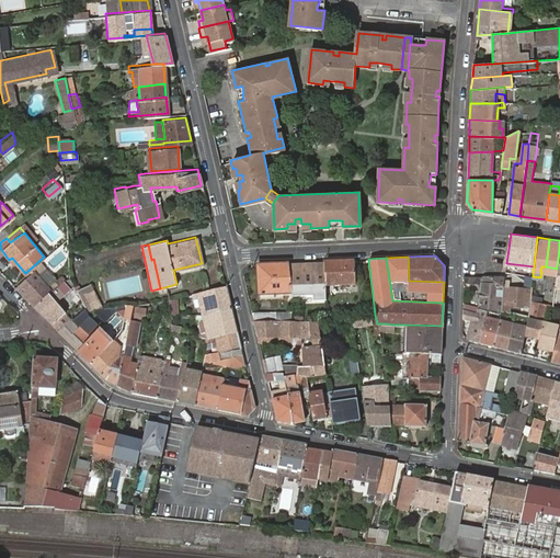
[(354,259),(324,260),(326,283),(355,282),(354,259)]
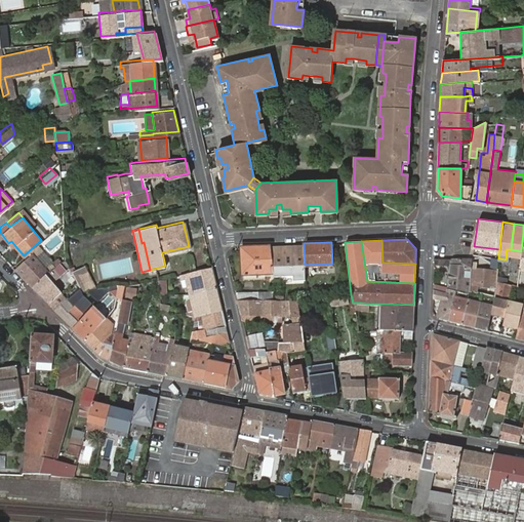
[(304,243),(270,244),(273,272),(273,274),(293,273),(292,278),(304,277),(305,265),(304,243)]
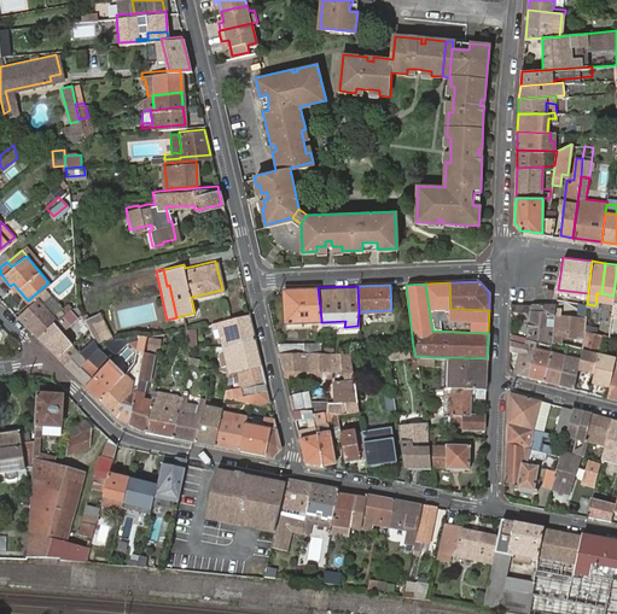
[(318,287),(283,290),(285,321),(321,320),(318,287)]
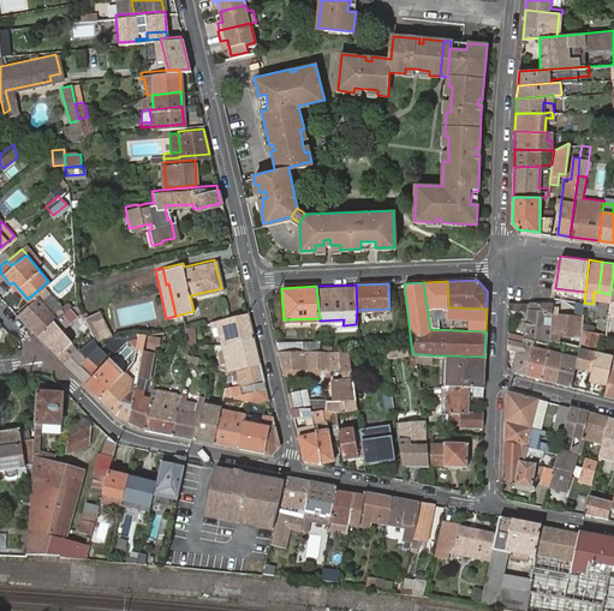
[(41,291),(16,313),(35,334),(63,311),(61,309),(60,306),(53,311),(41,297),(45,294),(41,291)]
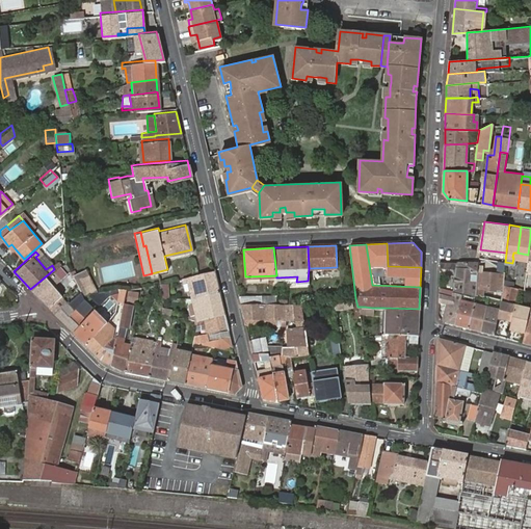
[(477,269),(478,261),(458,261),(453,287),(470,289),(470,292),(473,293),(477,269)]
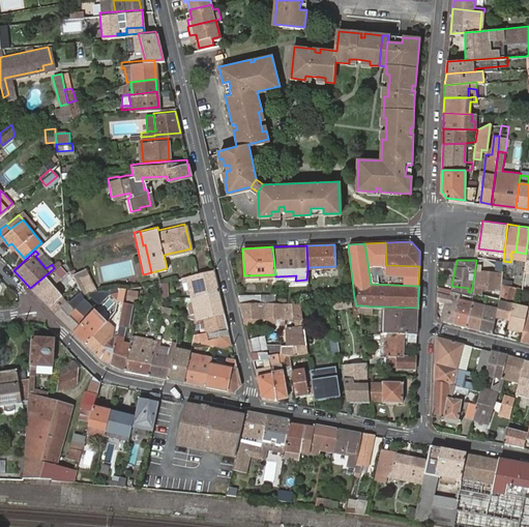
[(69,267),(68,263),(65,261),(53,266),(54,268),(30,288),(71,329),(79,322),(77,320),(91,305),(83,298),(81,293),(80,290),(68,299),(53,282),(59,275),(58,273),(69,267)]
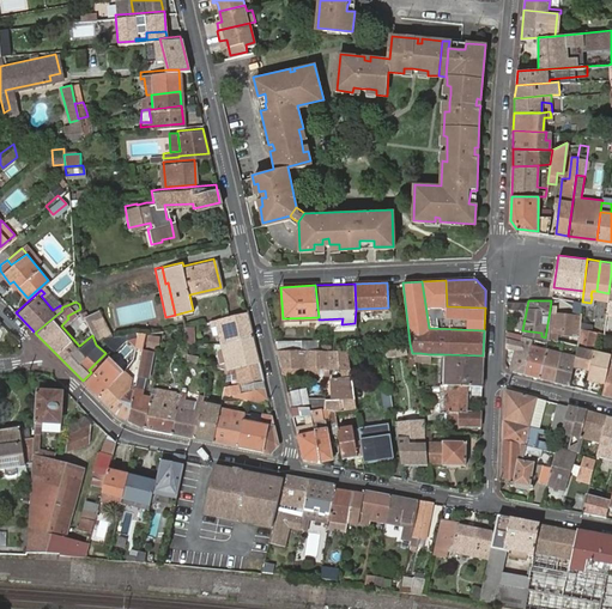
[(84,316),(92,335),(94,339),(100,338),(111,335),(101,309),(84,316)]
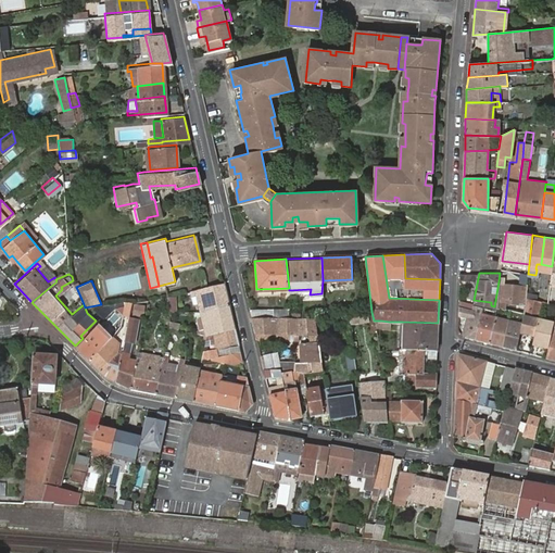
[(227,303),(222,280),(193,287),(188,288),(191,301),(197,300),(199,310),(227,303)]
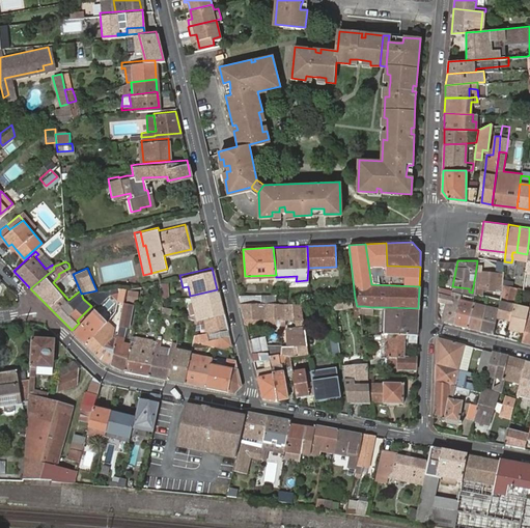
[(501,284),(502,273),(476,269),(472,293),(476,294),(478,286),(500,289),(501,284)]
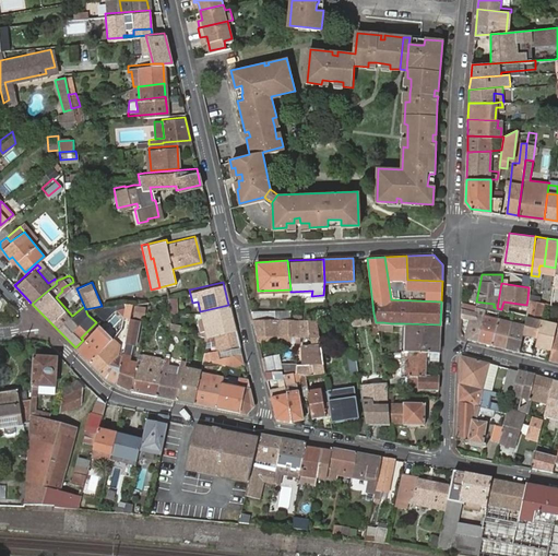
[(144,315),(144,311),(147,299),(134,302),(132,312),(144,315)]
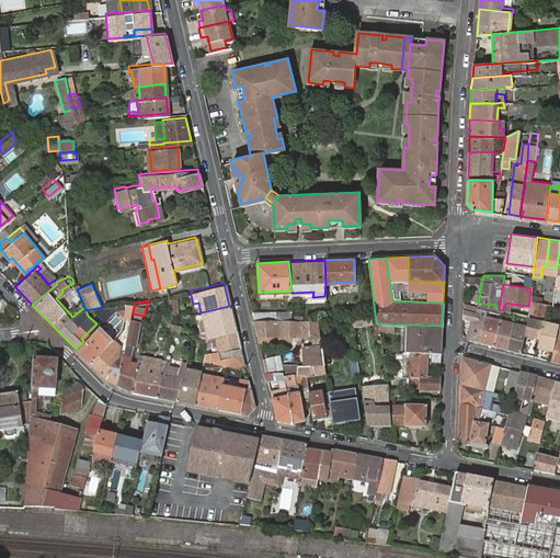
[(544,307),(545,303),(529,300),(528,306),(525,323),(524,333),(538,337),(539,329),(537,329),(541,306),(544,307)]
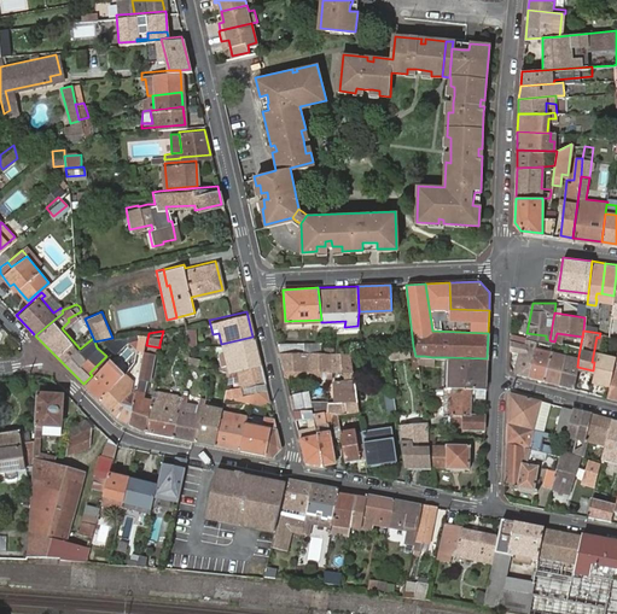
[(535,341),(535,338),(511,332),(510,350),(521,351),(517,373),(529,375),(534,346),(535,341)]
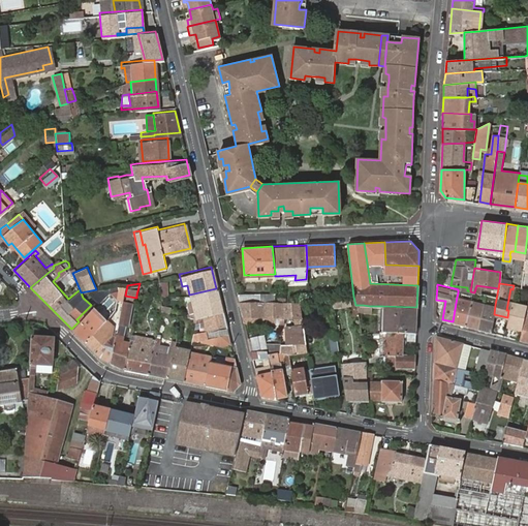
[(125,285),(118,286),(117,289),(116,298),(122,299),(125,285)]
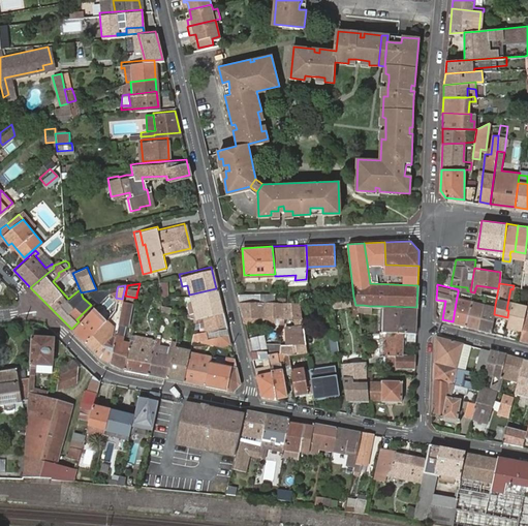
[(96,289),(86,291),(96,304),(107,292),(117,289),(118,286),(96,289)]
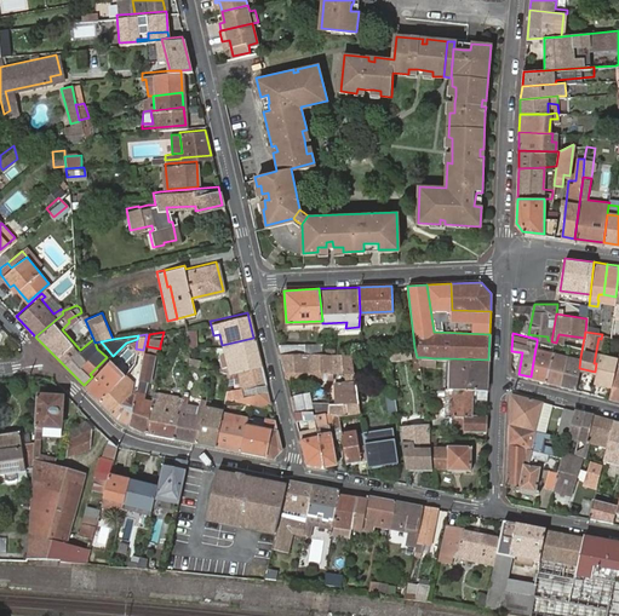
[(229,370),(259,363),(253,338),(222,345),(225,363),(224,364),(217,366),(218,368),(229,370)]
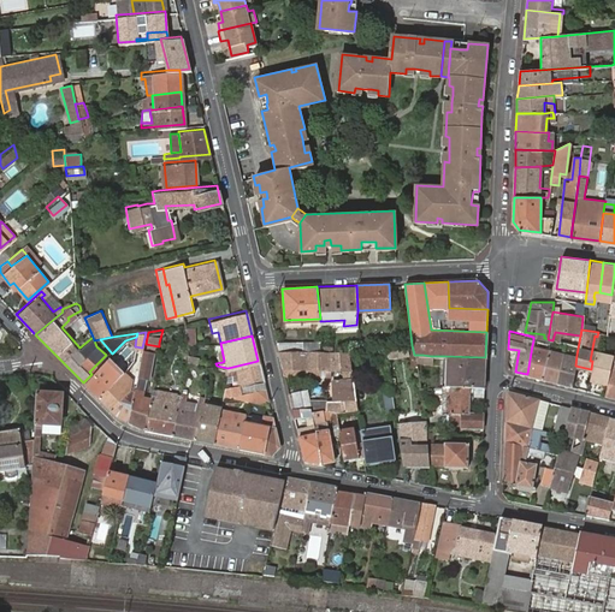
[(303,340),(279,340),(279,350),(297,351),(303,351),(303,340)]
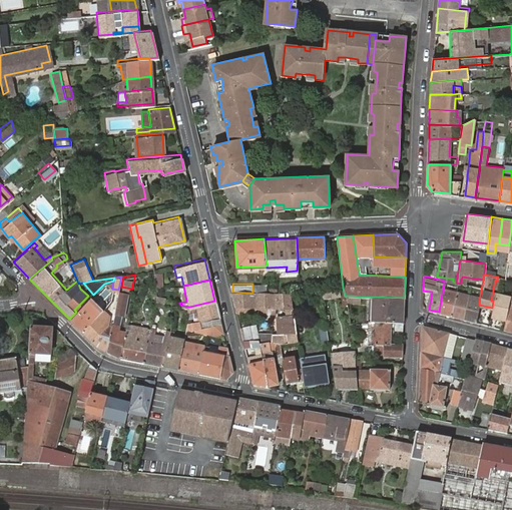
[(451,315),(455,291),(451,290),(451,285),(444,284),(443,288),(439,312),(451,315)]
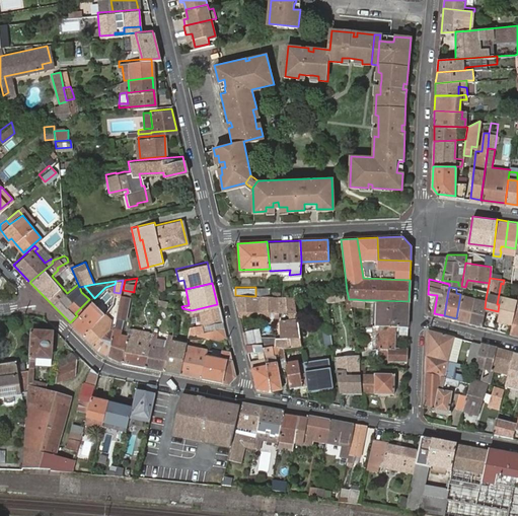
[(120,294),(116,315),(124,317),(129,296),(120,294)]
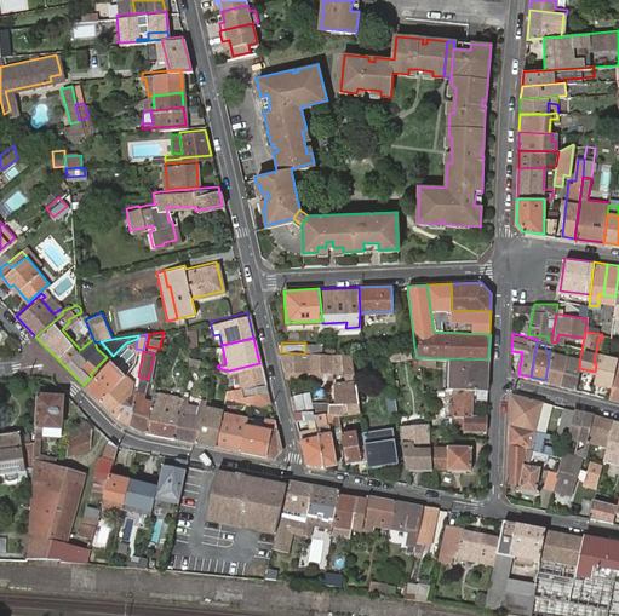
[(560,384),(565,353),(550,351),(545,380),(560,384)]
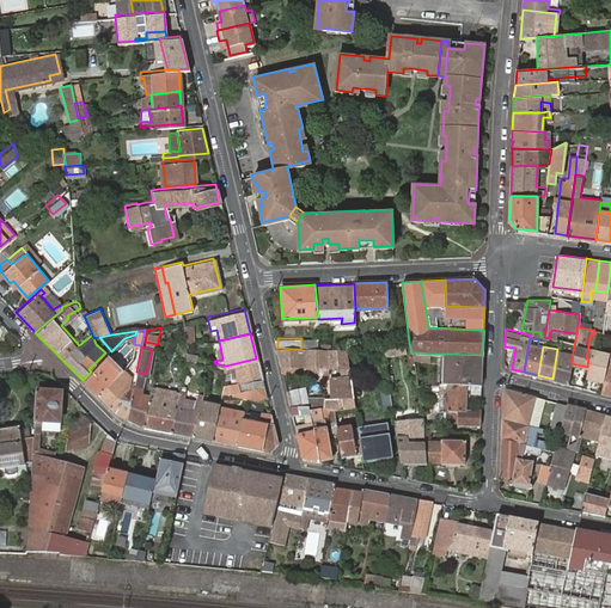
[(277,348),(276,348),(282,373),(288,372),(329,373),(329,376),(333,397),(325,398),(327,407),(331,407),(335,409),(355,405),(347,349),(329,349),(329,351),(305,351),(305,349),(301,349),(295,349),(277,348)]
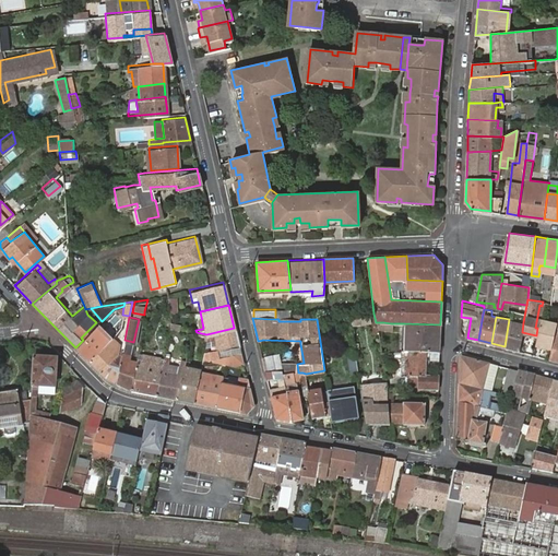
[(522,332),(523,322),(509,319),(505,346),(519,351),(522,332)]
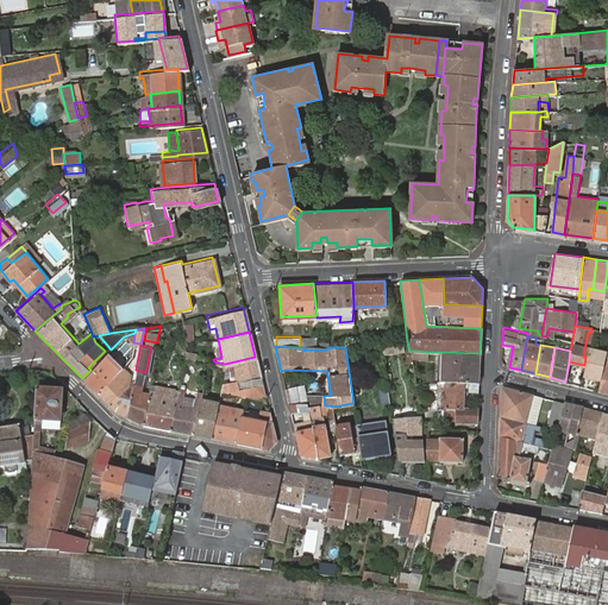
[(582,375),(601,377),(606,351),(588,347),(585,357),(584,365),(582,375)]
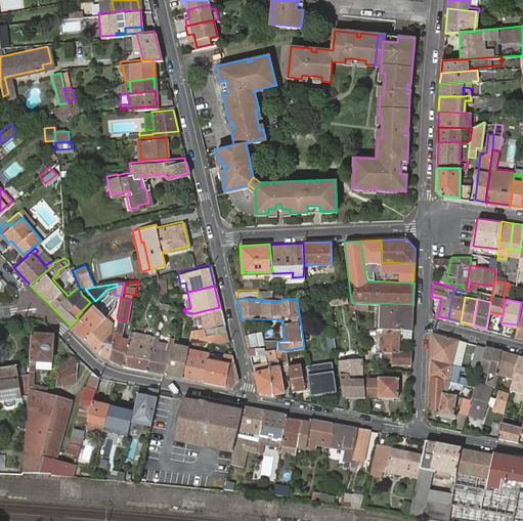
[(381,329),(399,330),(411,330),(412,304),(379,303),(379,329),(381,329)]
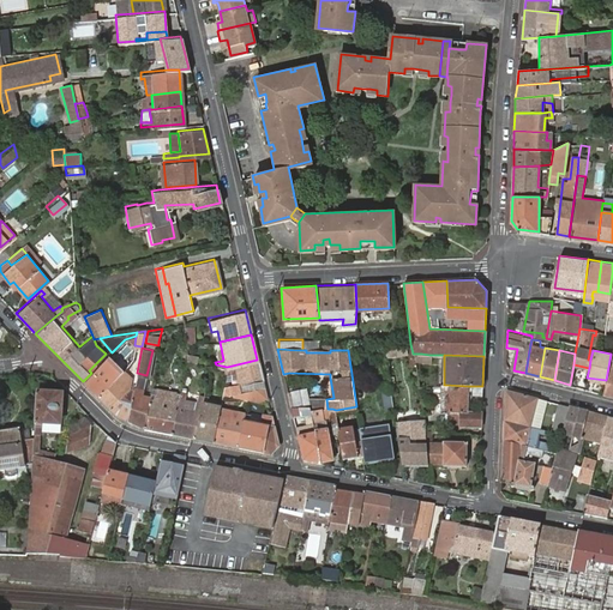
[(91,373),(83,381),(97,396),(121,370),(108,356),(91,373)]
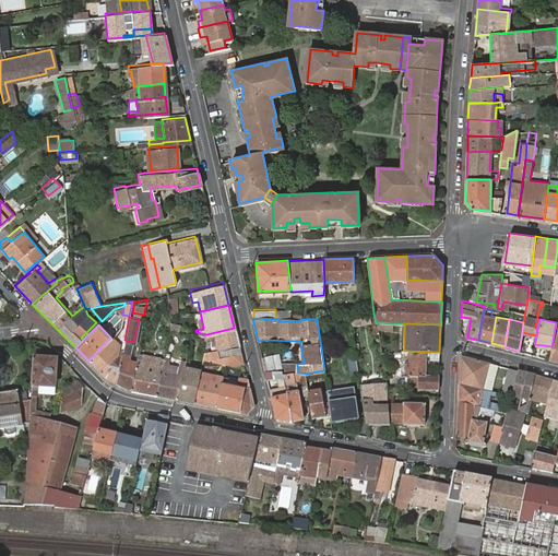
[(225,354),(239,352),(234,328),(206,334),(205,340),(214,339),(216,349),(203,351),(201,358),(205,358),(225,354)]
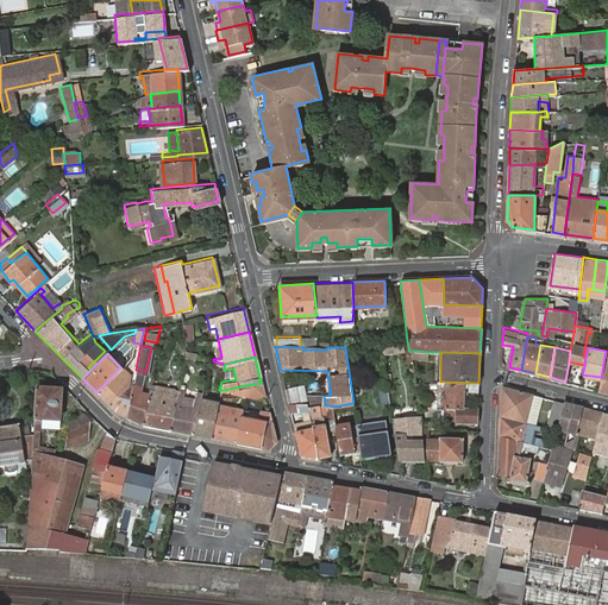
[(123,370),(121,369),(120,367),(96,392),(112,409),(124,414),(130,384),(126,383),(126,377),(124,375),(121,372),(123,370)]
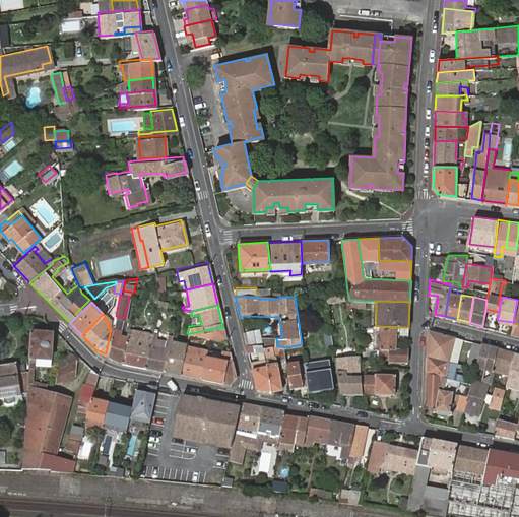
[(111,328),(106,353),(120,360),(127,329),(116,327),(116,325),(112,323),(111,328)]
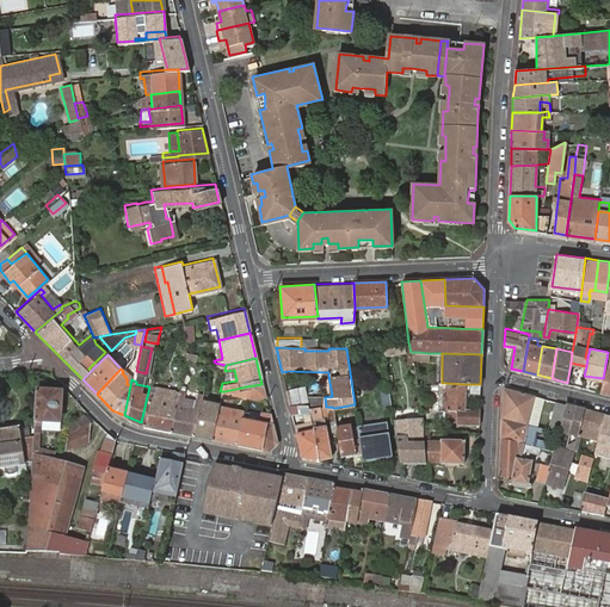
[(141,422),(170,429),(178,390),(173,389),(172,392),(154,388),(155,384),(149,383),(149,386),(141,422)]
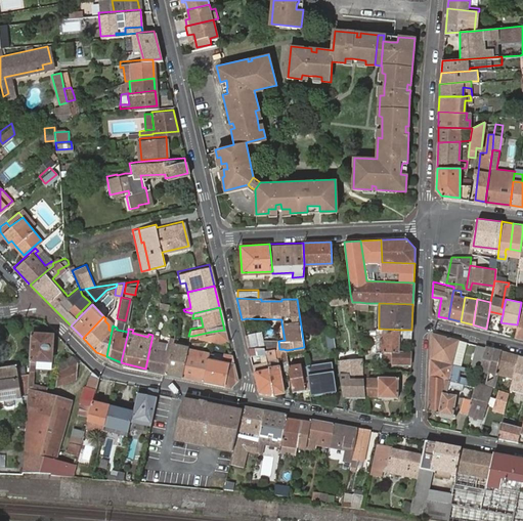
[(376,342),(376,350),(398,351),(399,330),(381,329),(381,342),(376,342)]
